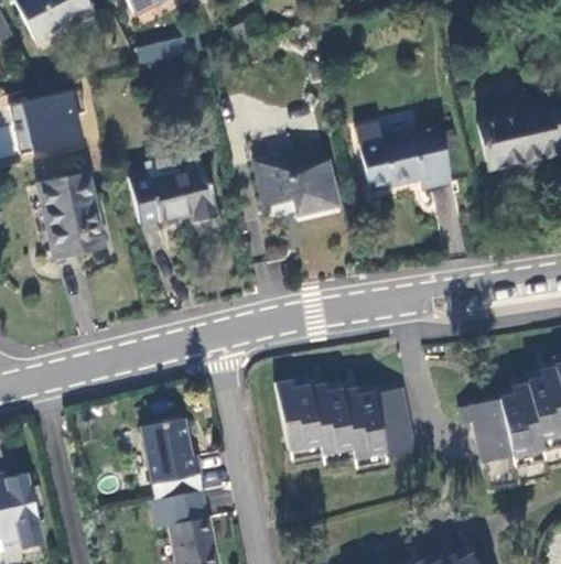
[(96,13),(89,0),(17,0),(39,42),(96,13)]
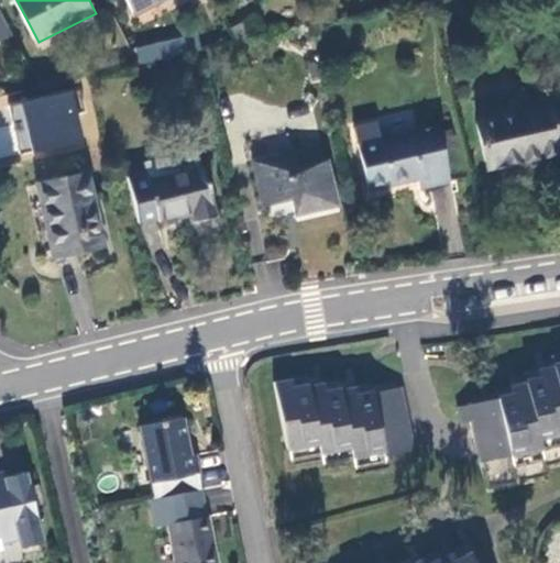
[(164,0),(129,0),(136,14),(164,0)]
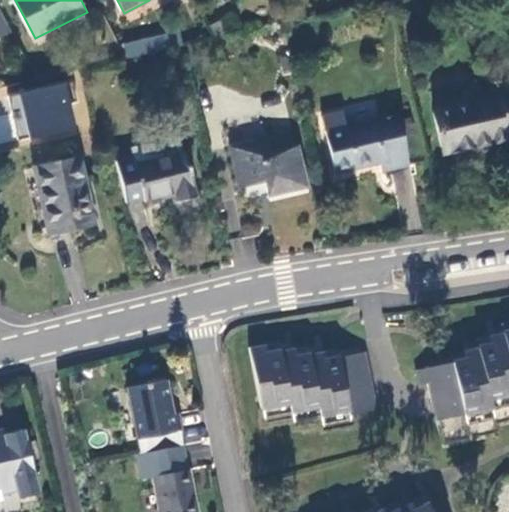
[(0,36),(15,33),(0,3),(0,36)]
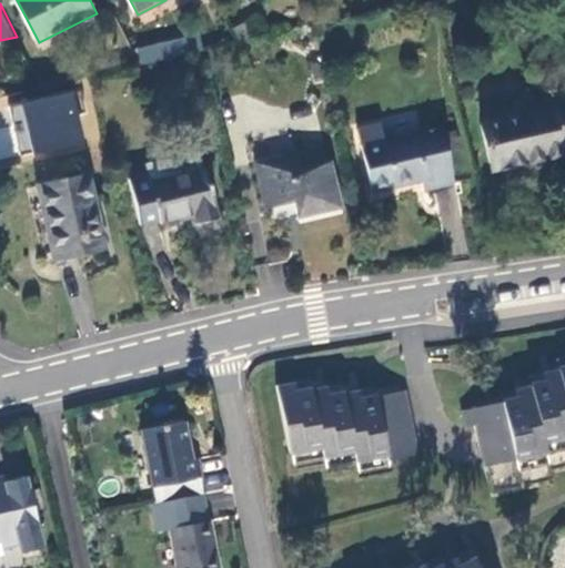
[(266,38),(258,19),(236,29),(243,43),(266,38)]
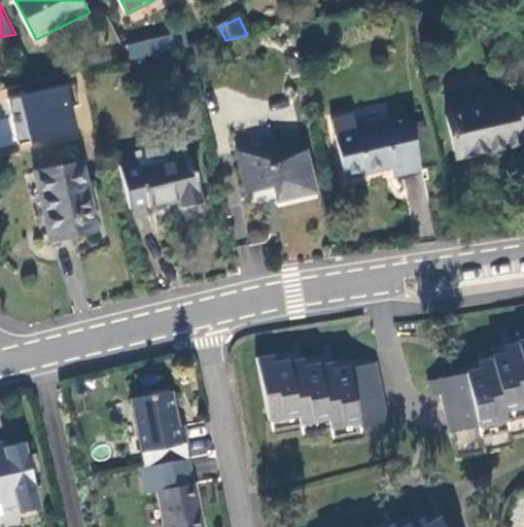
[(174,48),(172,38),(139,44),(142,56),(174,48)]
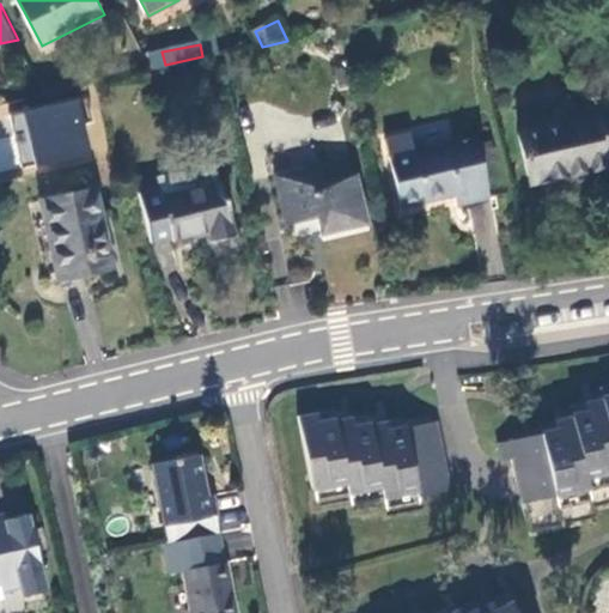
[(18,134),(0,138),(0,173),(96,157),(85,98),(14,110),(18,134)]
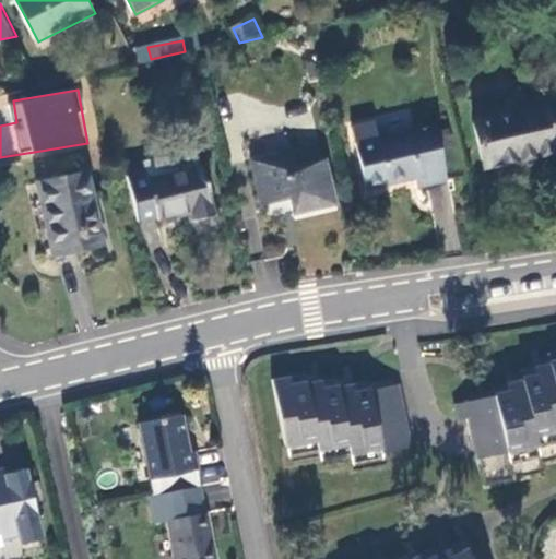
[(555,126),(551,105),(476,121),(487,167),(555,152),(555,126)]
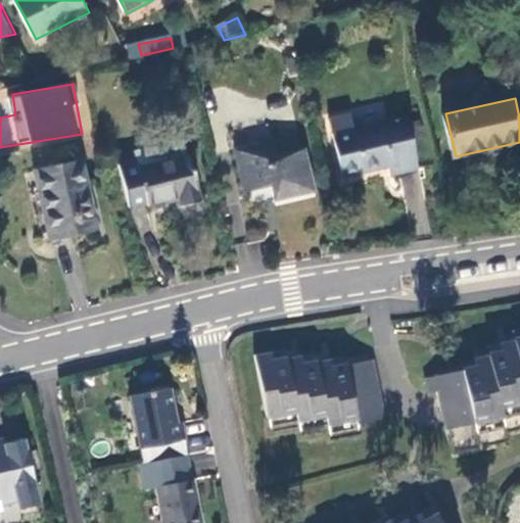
[(343,177),(390,165),(392,176),(420,170),(414,140),(411,124),(409,117),(356,129),(351,114),(330,120),(343,177)]
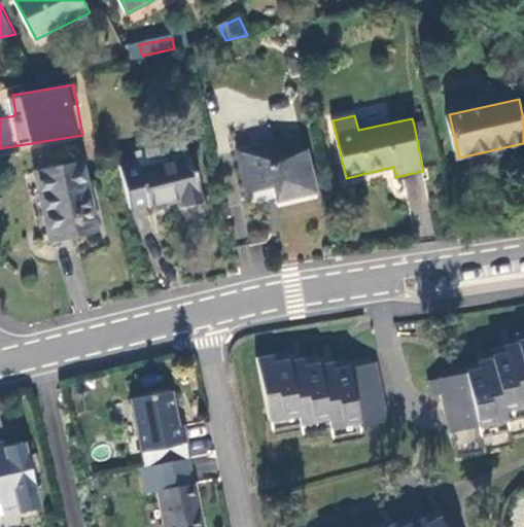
[(425,123),(414,125),(417,141),(428,138),(425,123)]
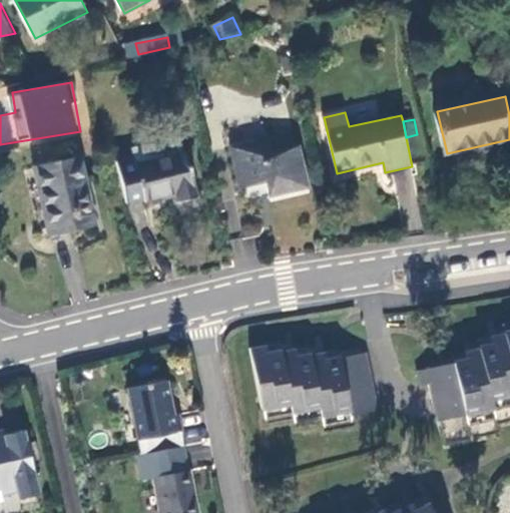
[(275,154),(272,139),(233,148),(241,188),(270,182),(274,202),(313,194),(303,148),(275,154)]
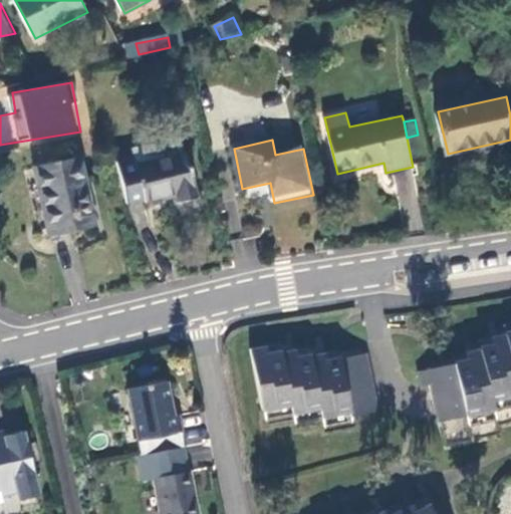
[(140,165),(138,157),(120,161),(130,203),(148,199),(149,200),(178,194),(181,204),(201,199),(191,154),(140,165)]
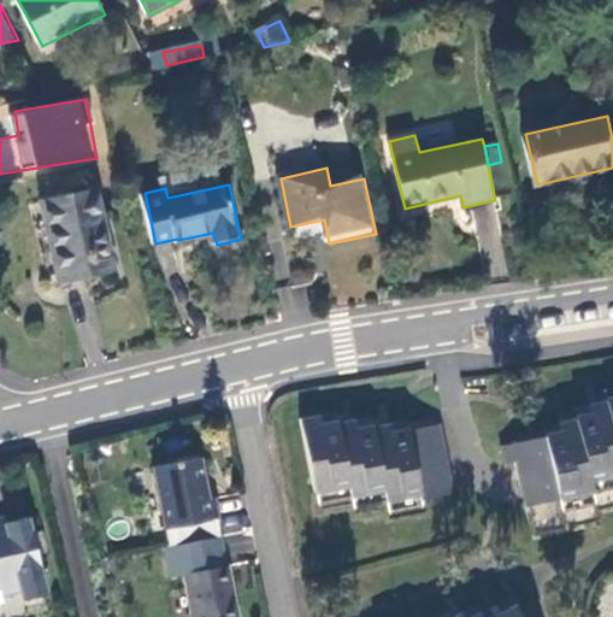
[(119,270),(101,191),(45,204),(62,283),(119,270)]
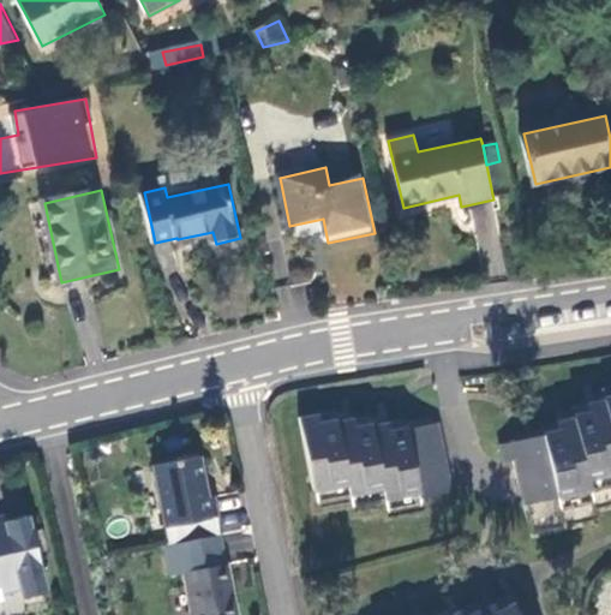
[(529,536),(598,523),(597,511),(610,507),(610,399),(589,404),(592,417),(558,423),(561,433),(501,445),(504,463),(514,460),(529,536)]
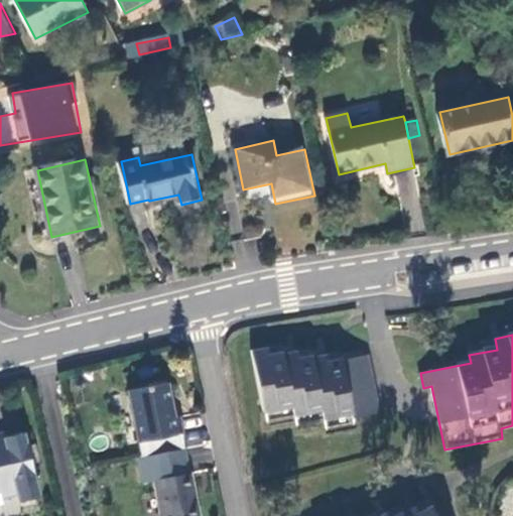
[(355,416),(379,412),(367,353),(328,360),(326,353),(296,358),(295,350),(267,355),(265,346),(252,349),(264,411),(294,406),(296,415),(323,410),(325,418),(354,412),(355,416)]
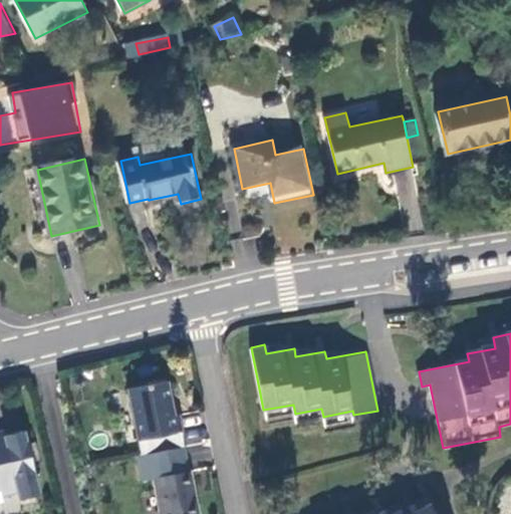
[(175,417),(168,381),(128,390),(138,441),(139,441),(142,455),(167,450),(168,450),(165,435),(181,432),(183,432),(180,416),(175,417)]
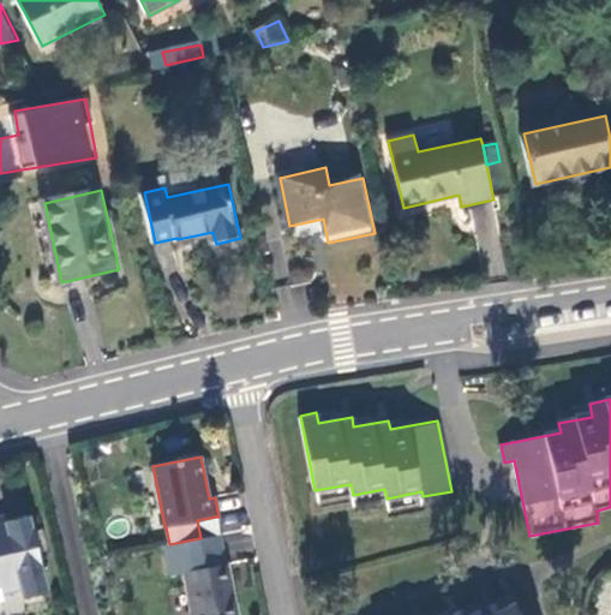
[(24,589),(27,599),(52,595),(33,513),(10,519),(9,514),(0,515),(0,581),(4,581),(6,593),(24,589)]
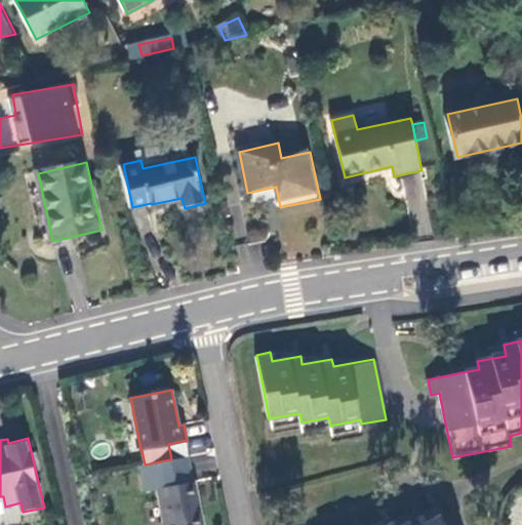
[(188,456),(185,441),(168,444),(171,459),(186,456),(188,456)]
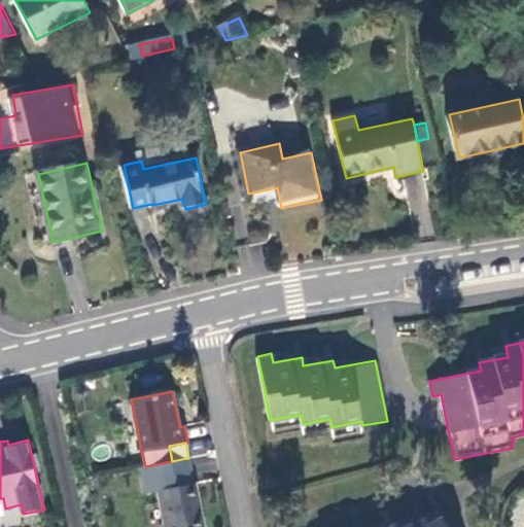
[(164,526),(203,526),(195,483),(194,483),(188,458),(186,458),(172,461),(171,461),(145,466),(142,466),(147,493),(158,491),(164,526)]
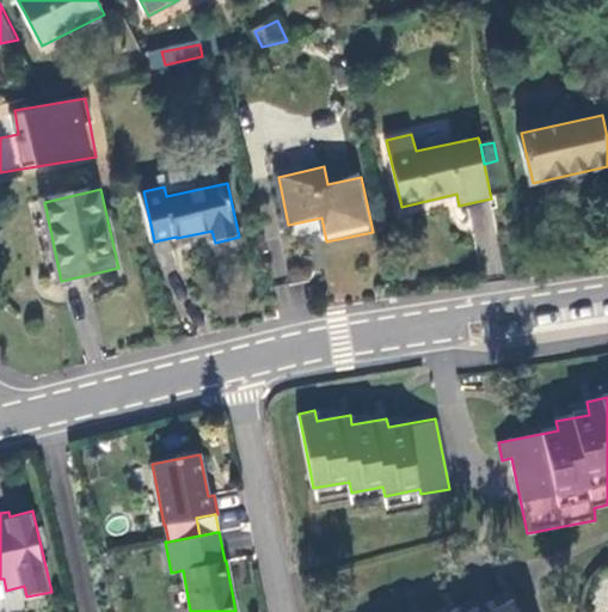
[(517,611),(513,601),(498,609),(492,599),(464,611),(459,611),(456,606),(443,611),(517,611)]
